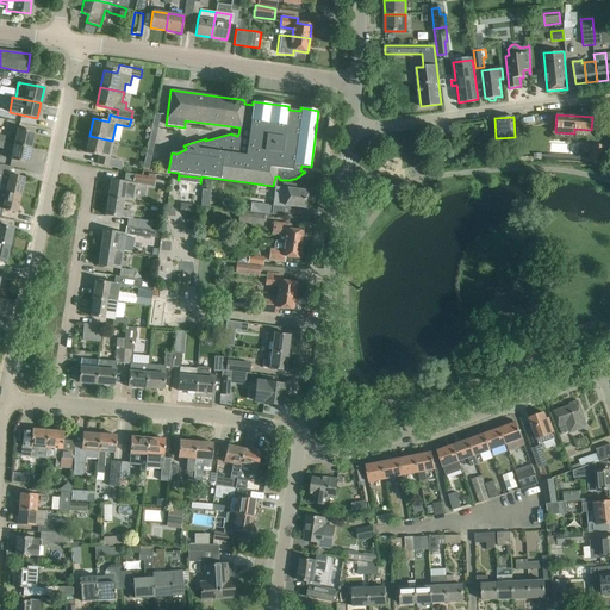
[(18,129),(14,144),(31,148),(35,132),(18,129)]
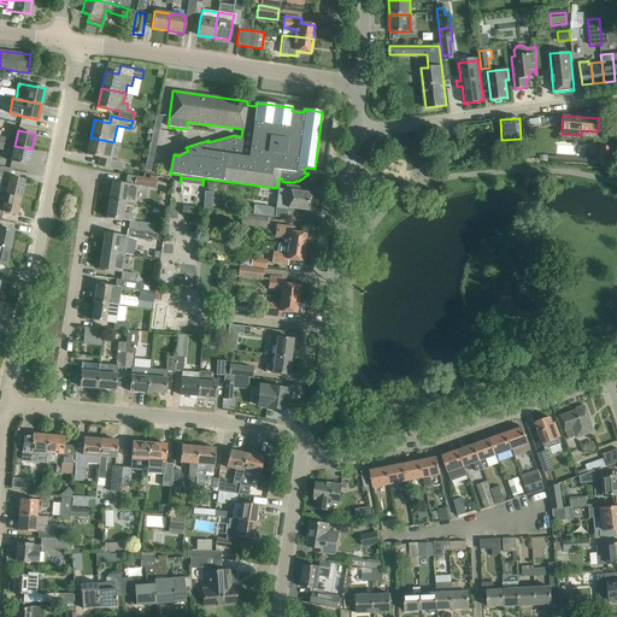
[(110,159),(113,142),(90,137),(87,154),(100,157),(98,165),(121,170),(123,162),(110,159)]
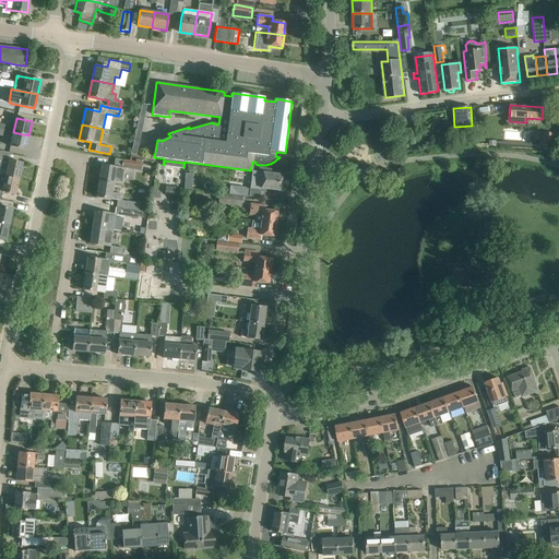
[(134,137),(131,154),(137,155),(141,133),(135,131),(134,137)]
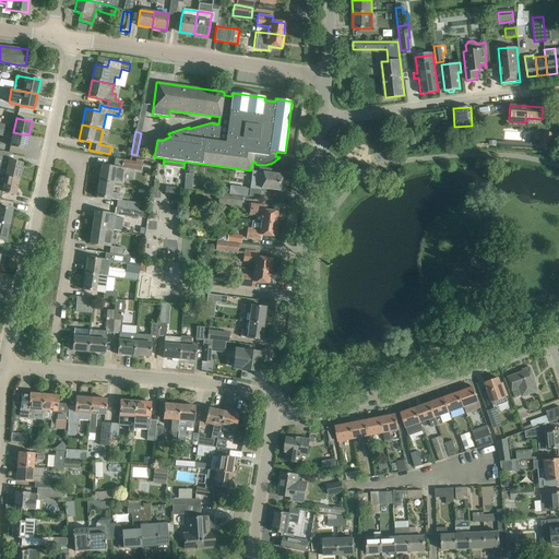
[(28,135),(13,132),(10,146),(25,150),(28,135)]
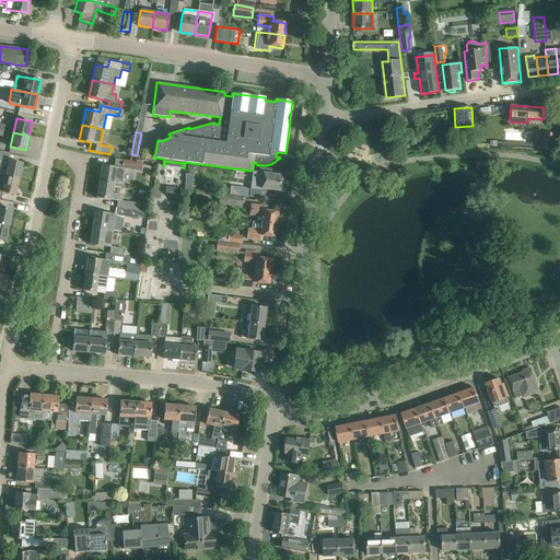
[(546,132),(540,147),(549,150),(555,136),(546,132)]
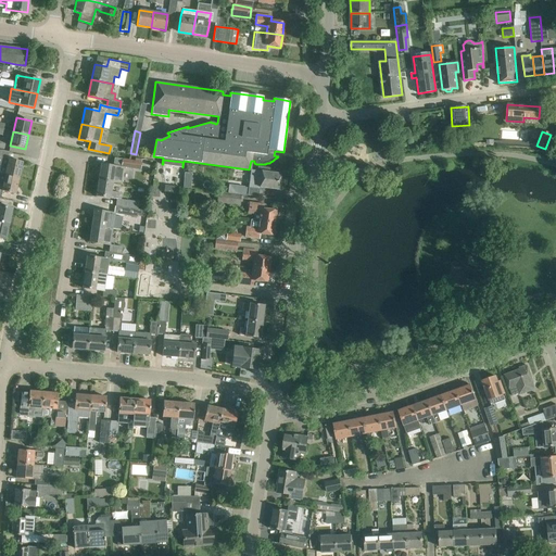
[(429,142),(430,150),(444,148),(443,140),(429,142)]
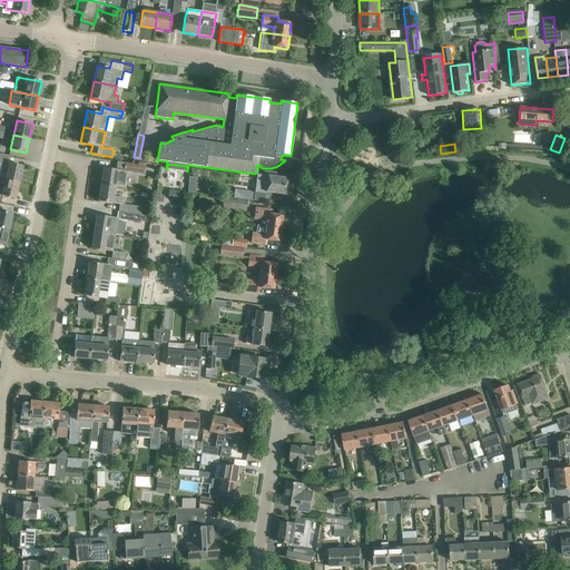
[(0,178),(19,183),(22,166),(0,160),(0,158),(1,154),(0,154),(0,178)]
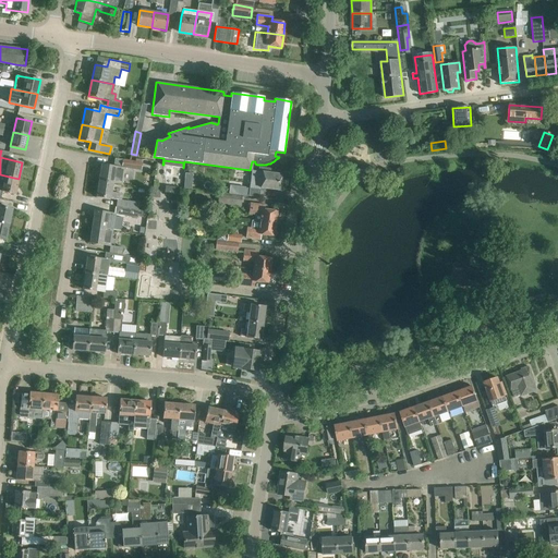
[(142,162),(123,159),(122,167),(141,170),(142,162)]
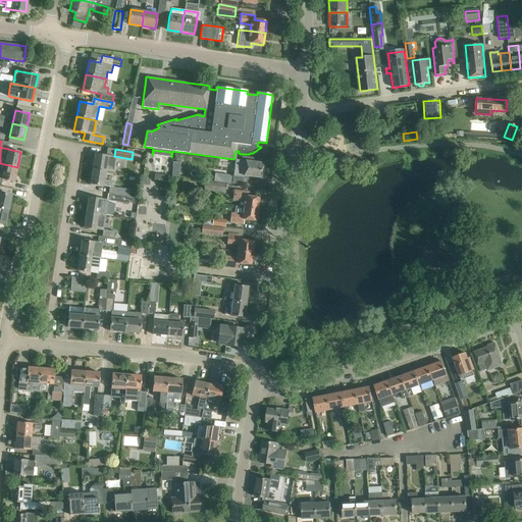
[(111,158),(111,157),(95,154),(92,169),(105,171),(113,172),(115,159),(111,158)]
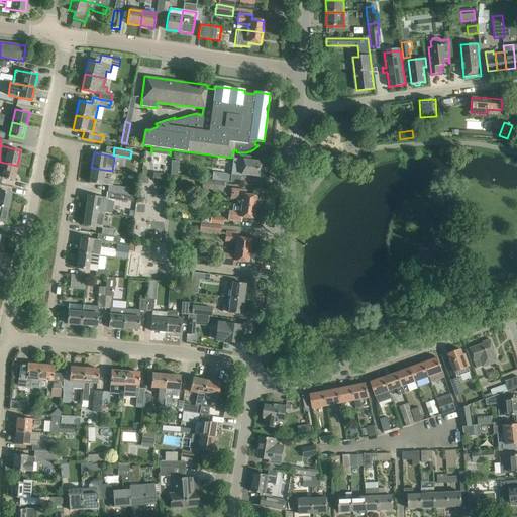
[(262,162),(233,159),(231,175),(240,176),(240,174),(260,177),(262,162)]
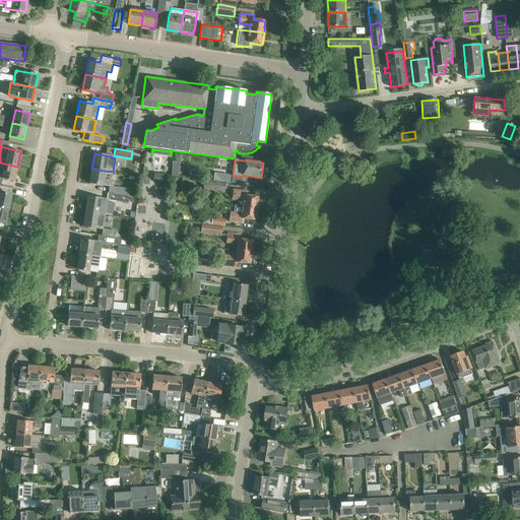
[(0,185),(2,179),(14,181),(17,167),(0,163),(0,185)]
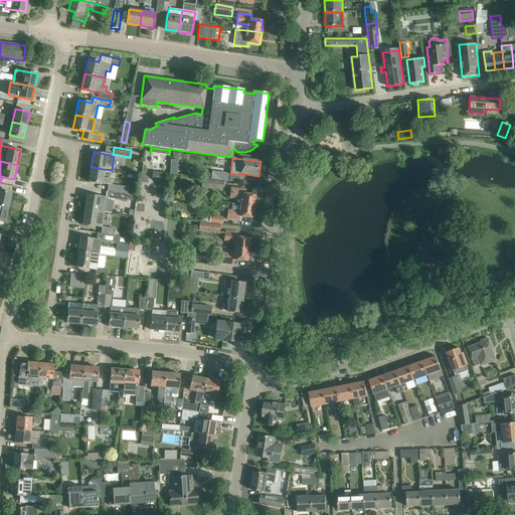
[(127,194),(128,187),(111,184),(112,179),(103,177),(104,169),(91,167),(89,181),(108,184),(107,191),(127,194)]
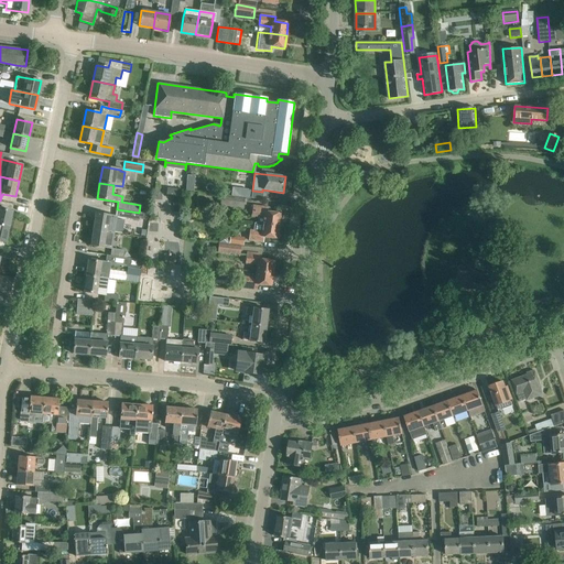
[(195,192),(185,192),(185,204),(195,204),(195,192)]
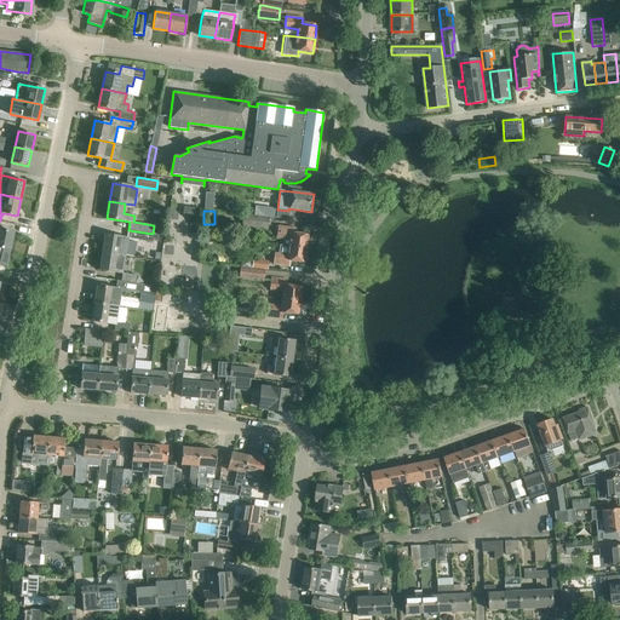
[(268,220),(244,218),(242,228),(267,231),(268,220)]
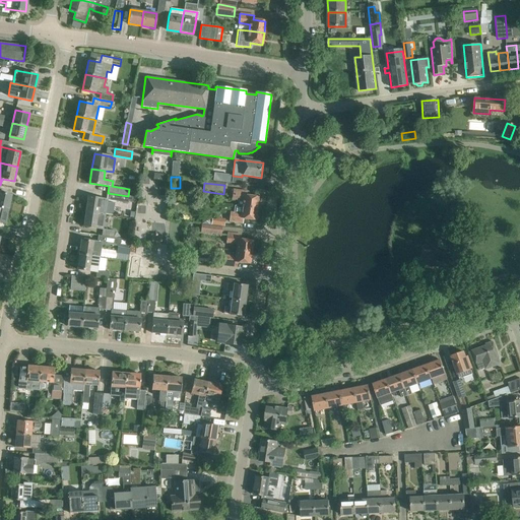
[(171,189),(171,198),(179,198),(179,189),(171,189)]
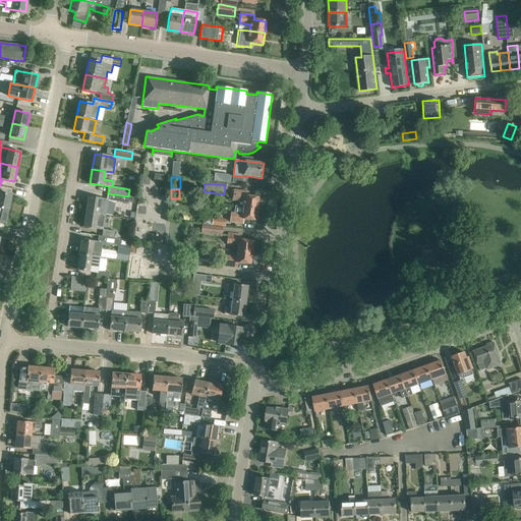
[(234,206),(234,207),(257,209),(258,197),(246,195),(247,191),(233,189),(232,200),(238,200),(237,207),(234,206)]
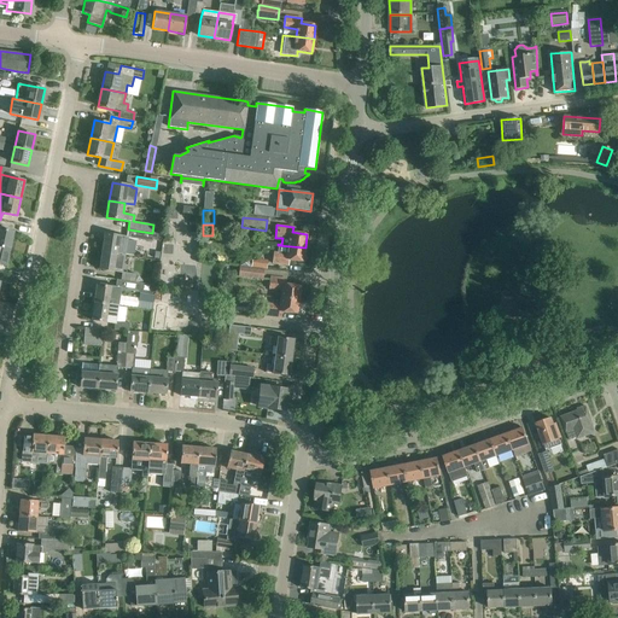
[(0,246),(10,249),(13,232),(0,228),(0,246)]
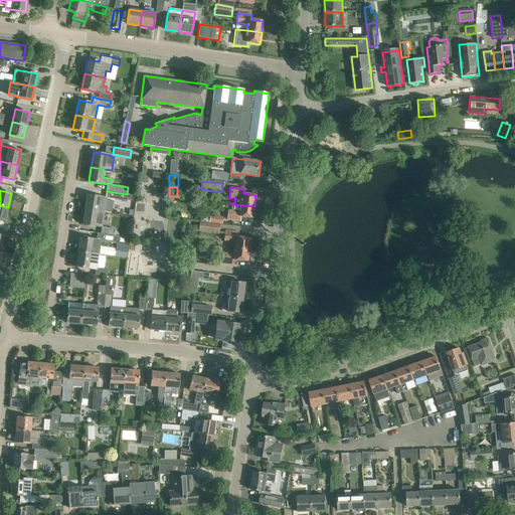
[(107,191),(106,198),(127,201),(127,200),(133,200),(134,195),(127,194),(107,191)]
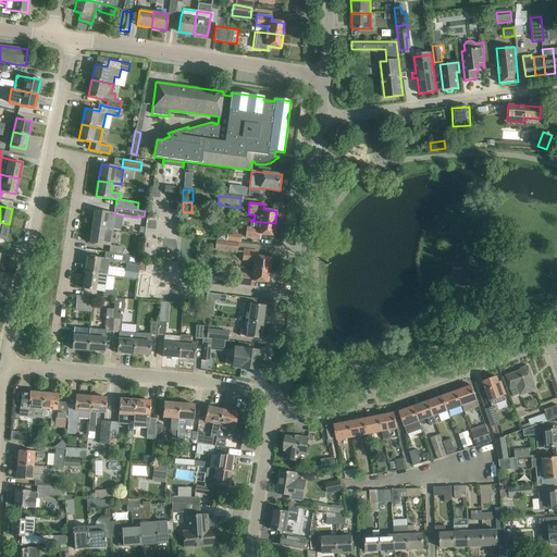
[(120,231),(120,230),(122,217),(112,214),(112,213),(94,210),(91,226),(112,230),(120,231)]
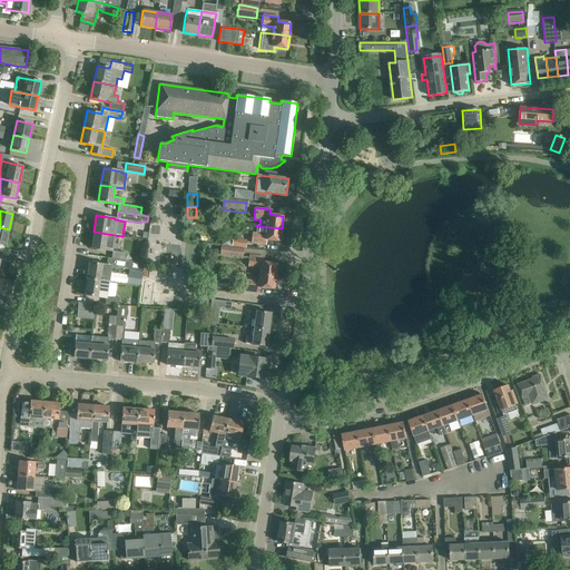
[(279,242),(282,228),(256,226),(255,233),(252,233),(251,243),(266,244),(266,239),(279,242)]
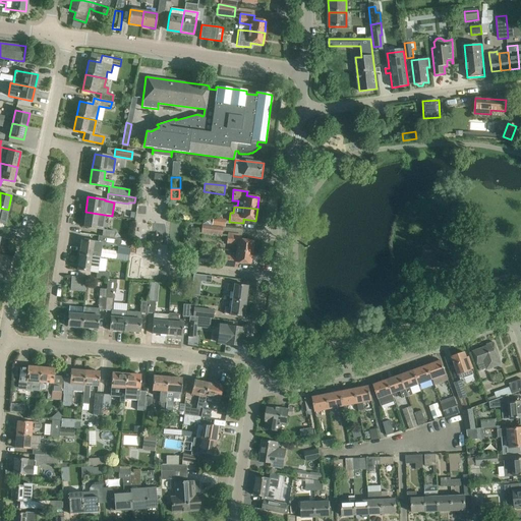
[(105,215),(85,212),(83,227),(101,229),(101,227),(103,227),(105,215)]
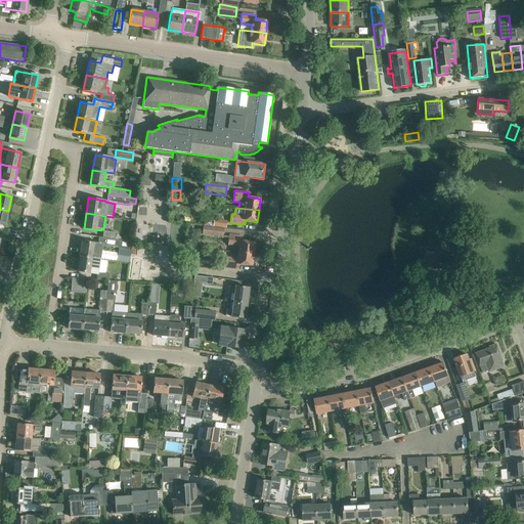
[(223,228),(203,226),(202,234),(222,236),(223,228)]
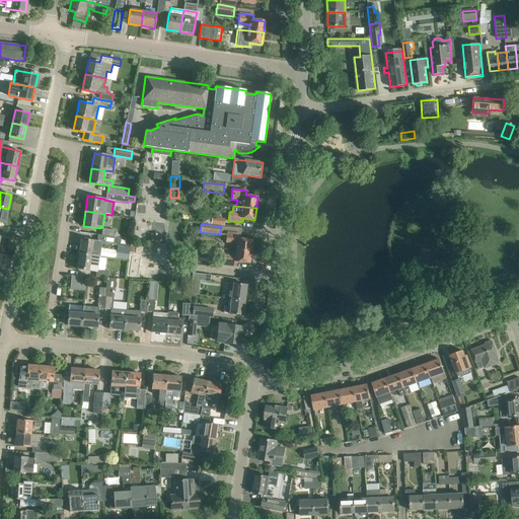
[(101,235),(114,237),(115,230),(102,228),(101,235)]
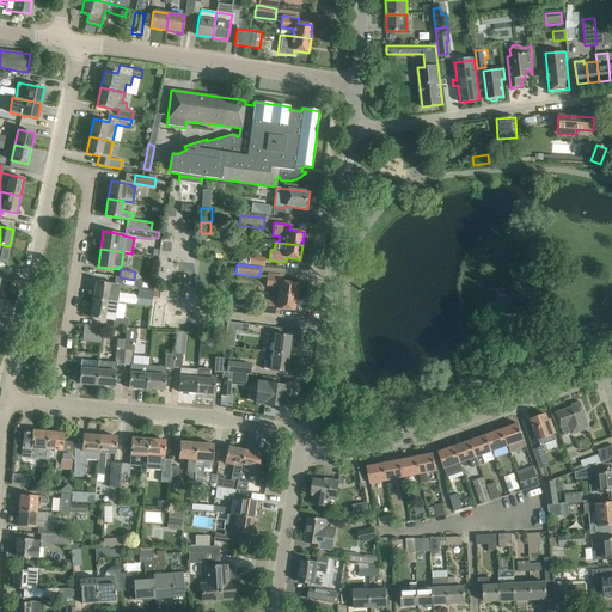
[(279,295),(295,298),(298,283),(282,282),(283,276),(267,275),(265,286),(279,287),(279,295)]
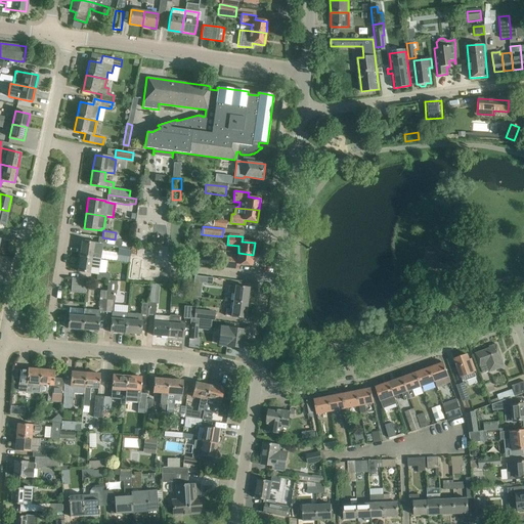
[(98,244),(82,242),(80,257),(100,260),(102,245),(122,248),(123,241),(115,239),(102,237),(99,236),(98,244)]
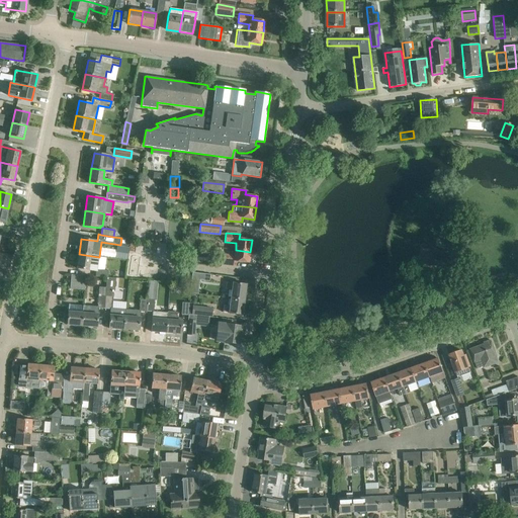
[(126,261),(128,249),(116,247),(114,259),(126,261)]
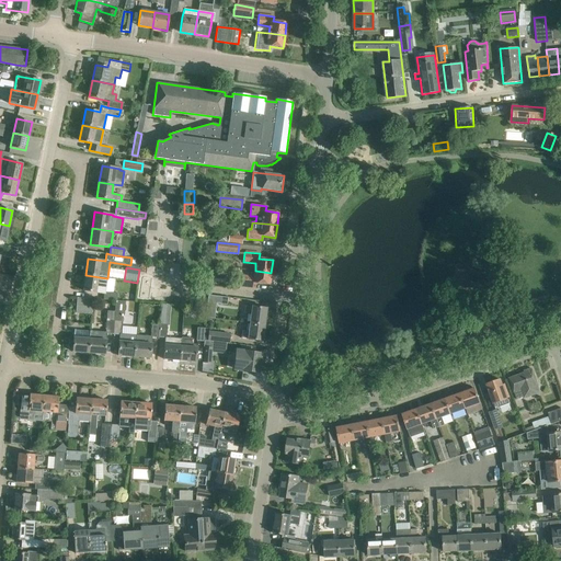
[(270,285),(271,273),(255,271),(254,277),(242,276),(240,286),(255,288),(256,283),(270,285)]
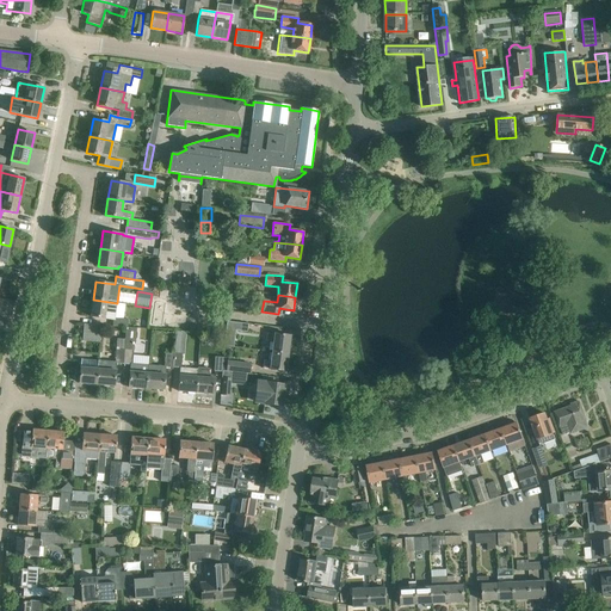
[(127,327),(128,319),(115,318),(117,303),(93,300),(90,316),(112,320),(112,326),(127,327)]
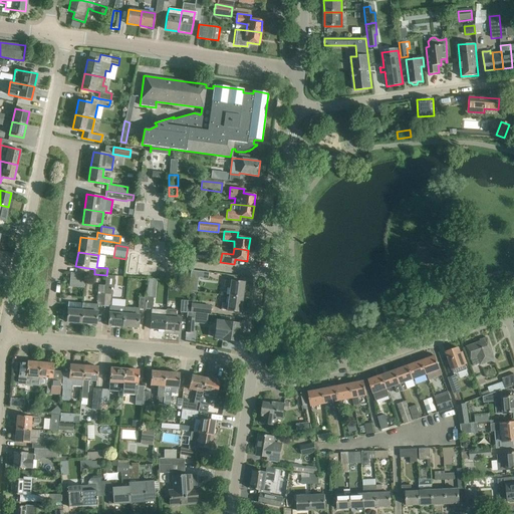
[(191,270),(189,282),(190,282),(196,283),(197,283),(198,278),(208,279),(209,272),(191,270)]
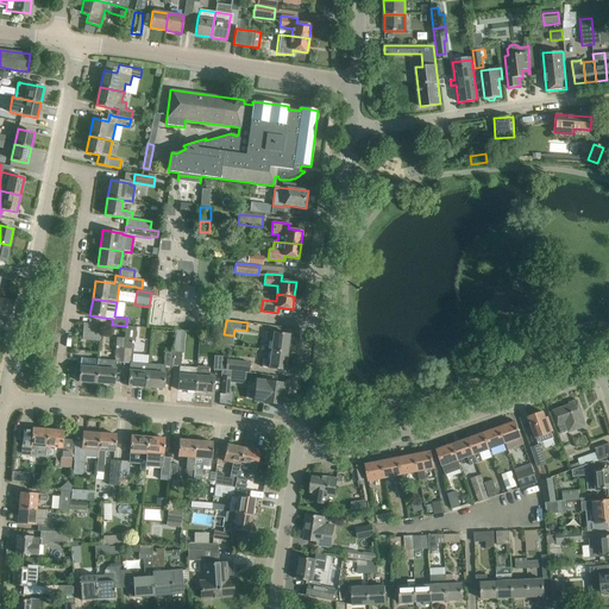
[(100,333),(101,325),(83,324),(82,331),(100,333)]
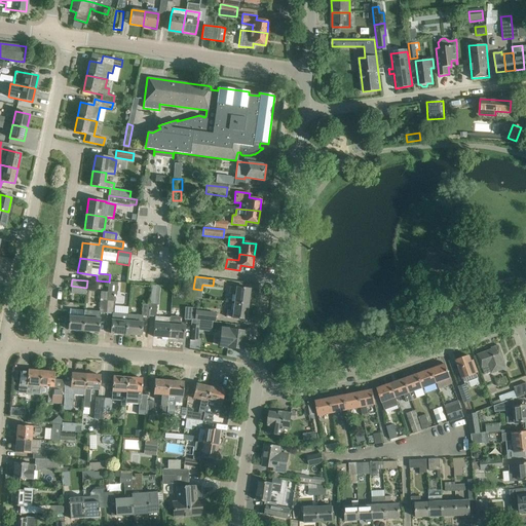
[(107,301),(106,313),(112,313),(113,313),(114,306),(114,301),(114,295),(115,295),(116,283),(109,282),(108,293),(108,295),(107,301)]
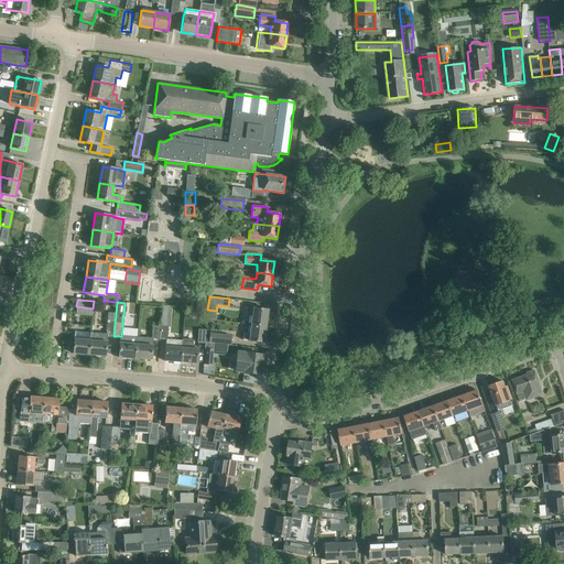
[(253,316),(252,326),(266,328),(268,310),(255,308),(246,307),(246,315),(253,316)]
